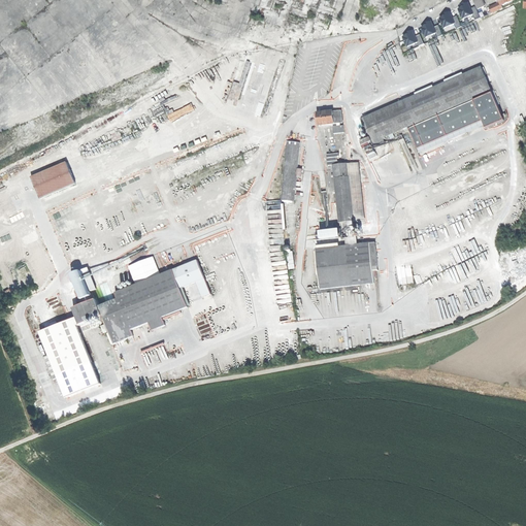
[(489,9),(490,10),(500,5),(499,3),(498,0),(487,5),(489,9)]
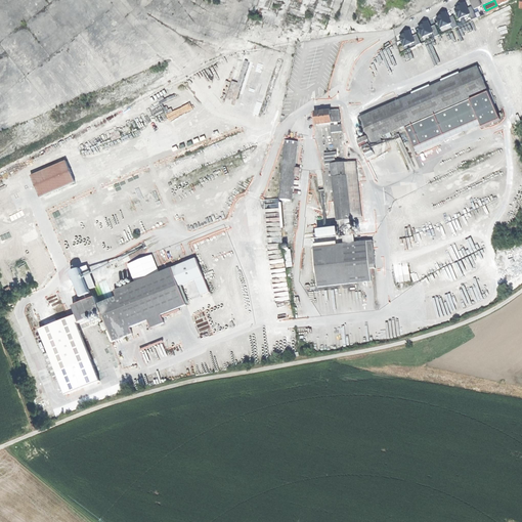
[(475,14),(471,5),(467,7),(465,2),(453,7),(459,18),(469,13),(470,17),(475,14)]
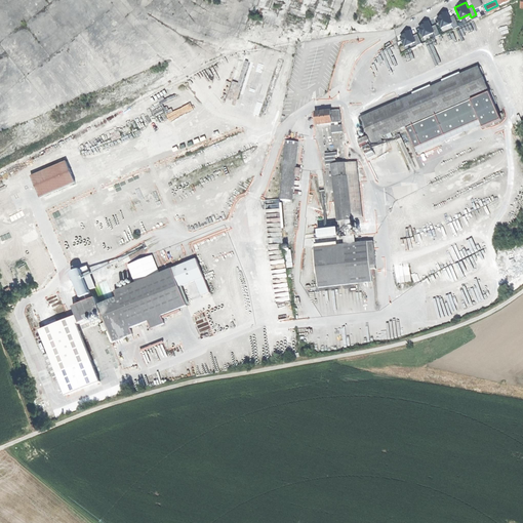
[(458,24),(454,13),(450,15),(448,10),(436,15),(441,27),(451,22),(453,26),(458,24)]
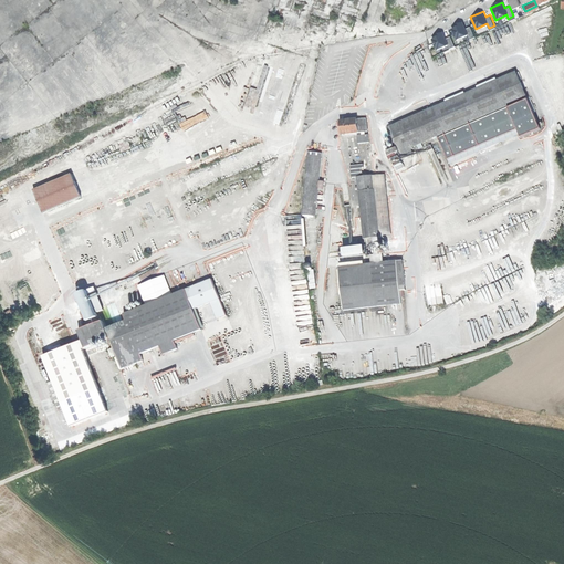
[(474,35),(470,24),(466,27),(463,21),(451,27),(457,39),(468,33),(469,38),(474,35)]
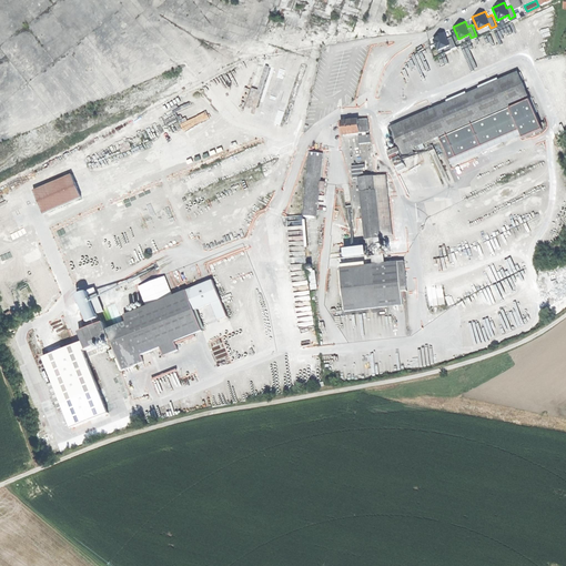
[(456,44),(452,34),(447,36),(445,30),(433,36),(438,48),(450,43),(451,47),(456,44)]
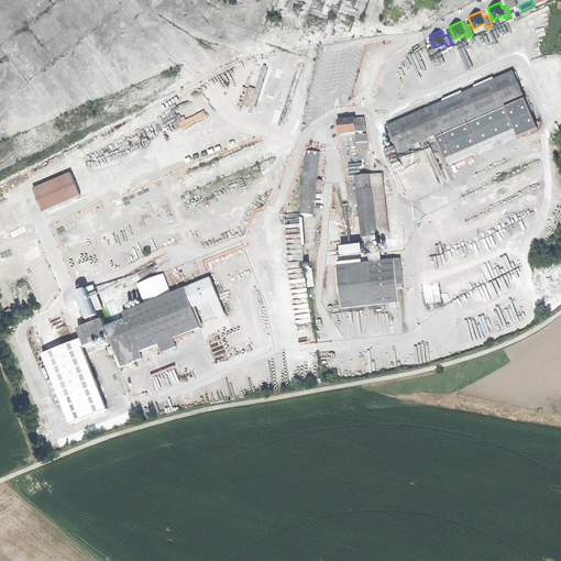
[(432,133),(433,133),(521,95),(510,69),(385,123),(399,156),(410,152),(407,146),(409,145),(408,143),(413,142),(414,144),(418,143),(417,140),(428,134),(429,136),(432,135),(432,133)]
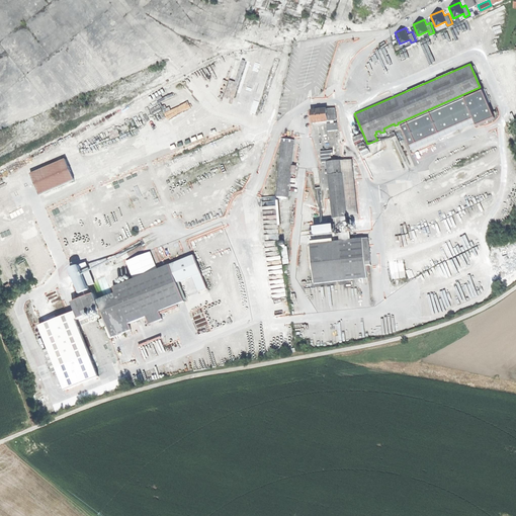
[(480,87),(399,122),(408,144),(471,116),(475,124),(493,116),(480,87)]
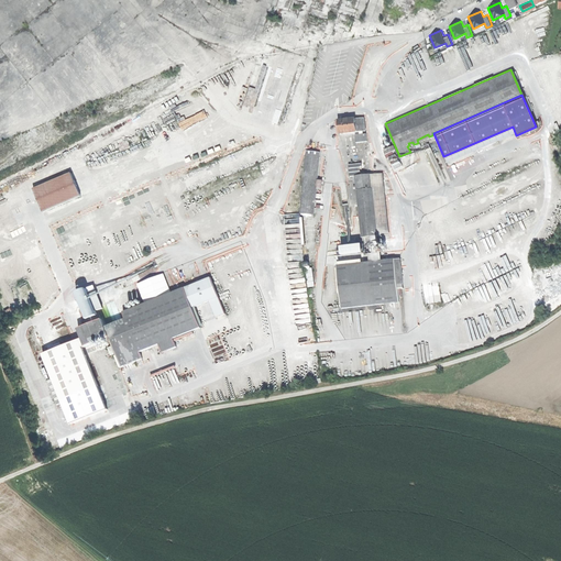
[(362,116),(353,117),(355,130),(364,129),(362,116)]
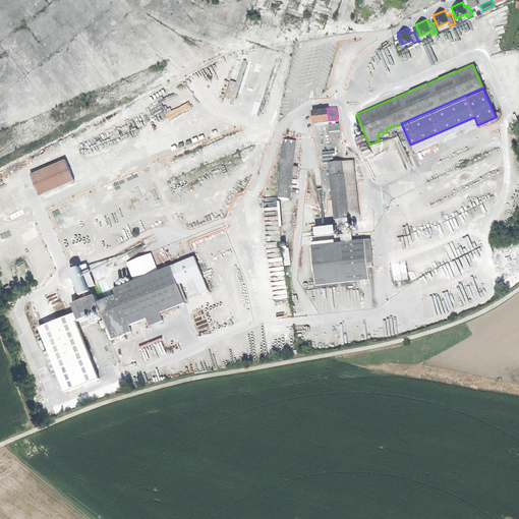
[(319,109),(311,110),(312,122),(329,120),(327,108),(319,109)]
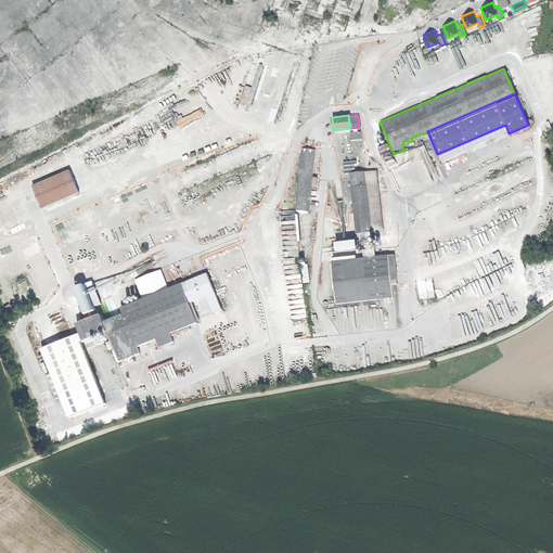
[(294,207),(307,208),(312,152),(299,151),(294,207)]
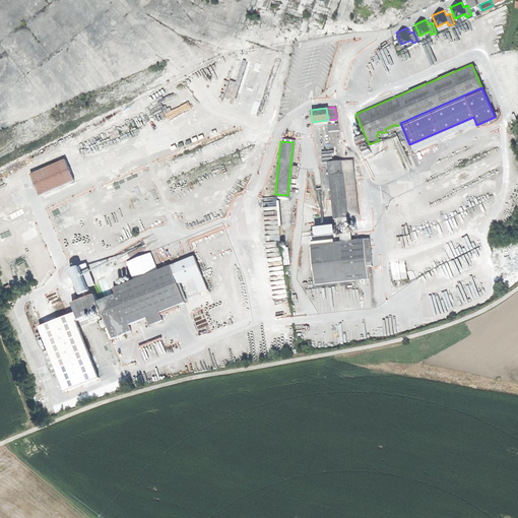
[(321,149),(322,159),(333,158),(332,148),(321,149)]
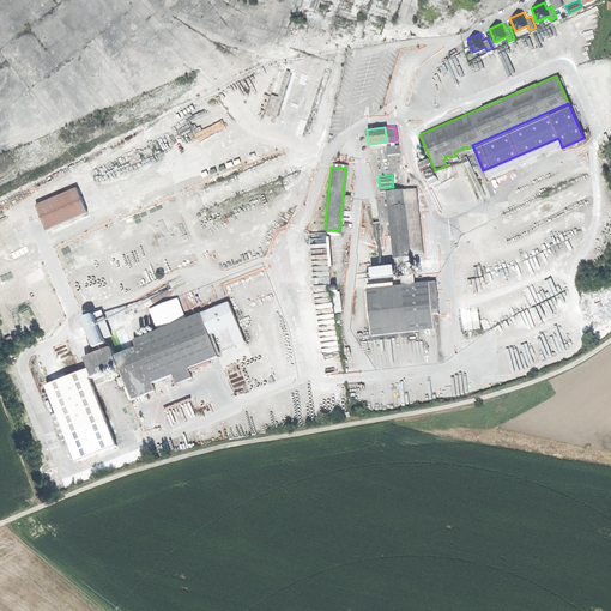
[(413,186),(385,188),(392,255),(397,255),(404,254),(421,253),(413,186)]
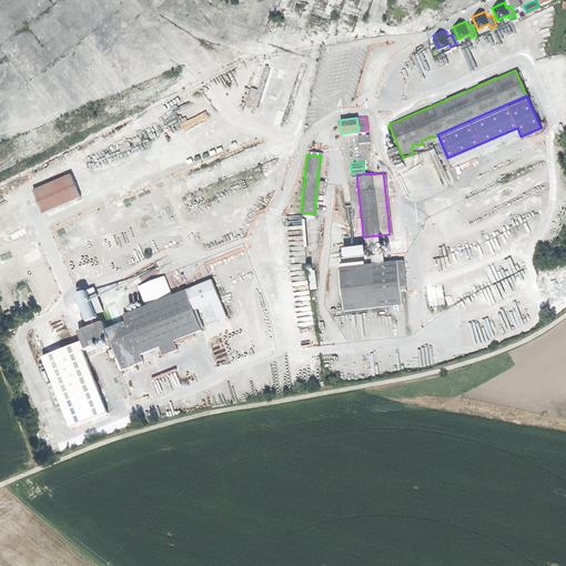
[(31,189),(41,212),(79,195),(70,173),(31,189)]
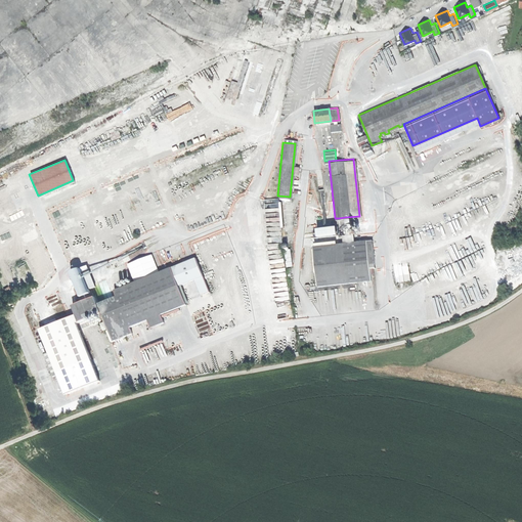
[(330,236),(330,240),(337,240),(337,234),(342,233),(341,226),(318,227),(319,237),(330,236)]
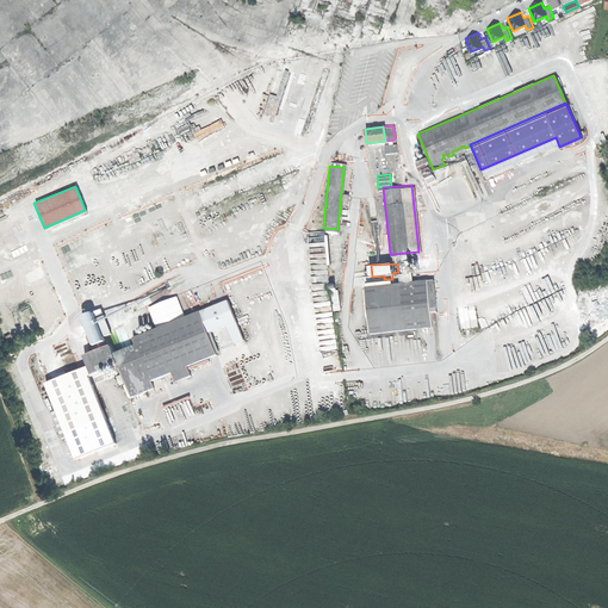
[(364,284),(368,330),(432,323),(429,306),(435,306),(432,275),(364,284)]
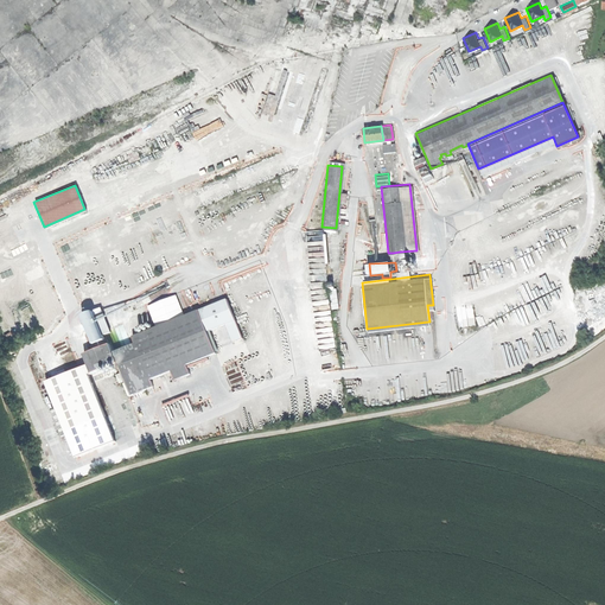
[(330,306),(337,306),(335,286),(332,286),(332,285),(326,286),(330,306)]
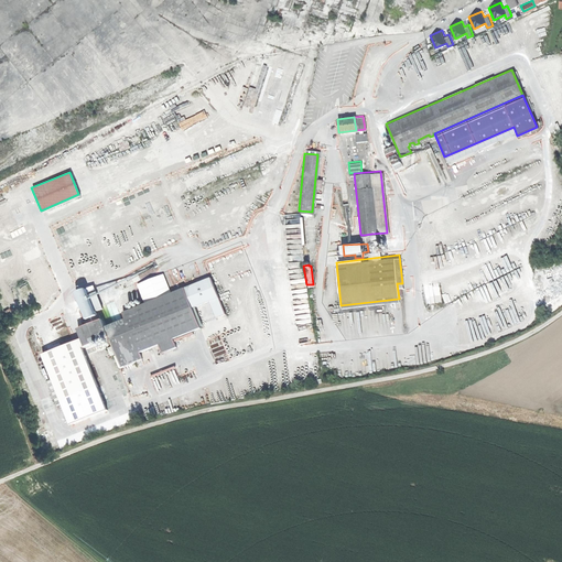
[(209,277),(183,288),(191,307),(208,300),(215,317),(224,313),(209,277)]
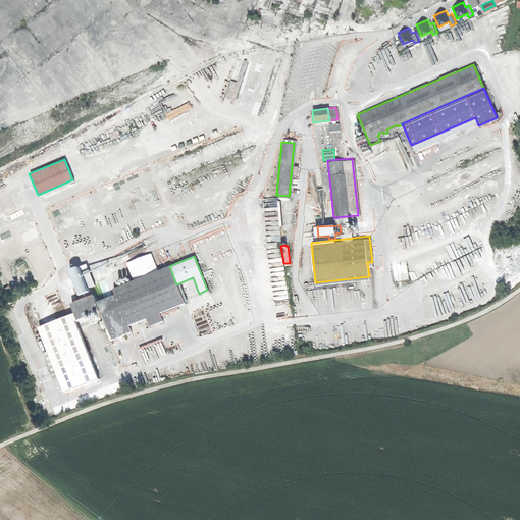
[(394,279),(407,278),(405,262),(395,263),(396,269),(393,269),(394,279)]
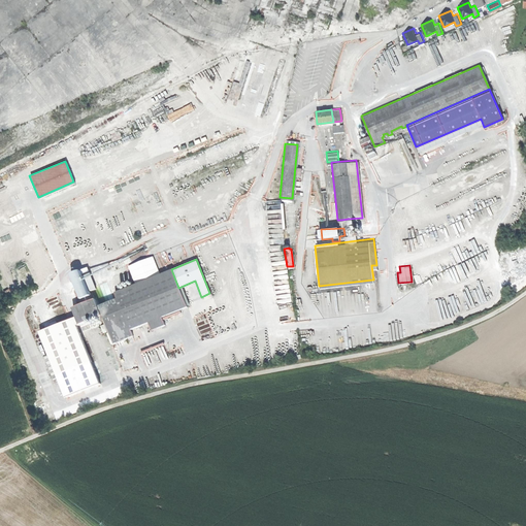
[(101,315),(112,342),(131,335),(129,329),(148,322),(151,329),(164,324),(161,317),(186,306),(178,288),(171,269),(113,292),(116,298),(97,305),(101,315)]
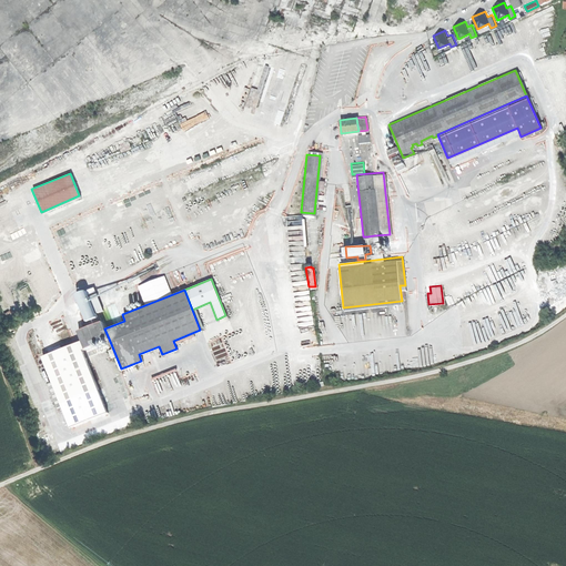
[(84,349),(109,339),(104,329),(102,321),(78,331),(81,340),(84,349)]
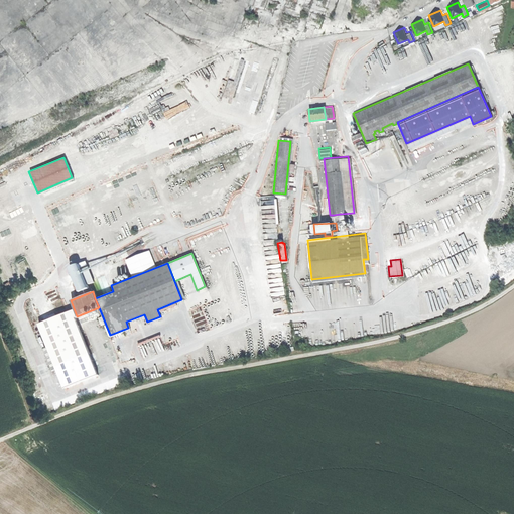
[(48,318),(37,324),(54,366),(88,353),(74,317),(77,316),(74,308),(54,316),(48,318)]
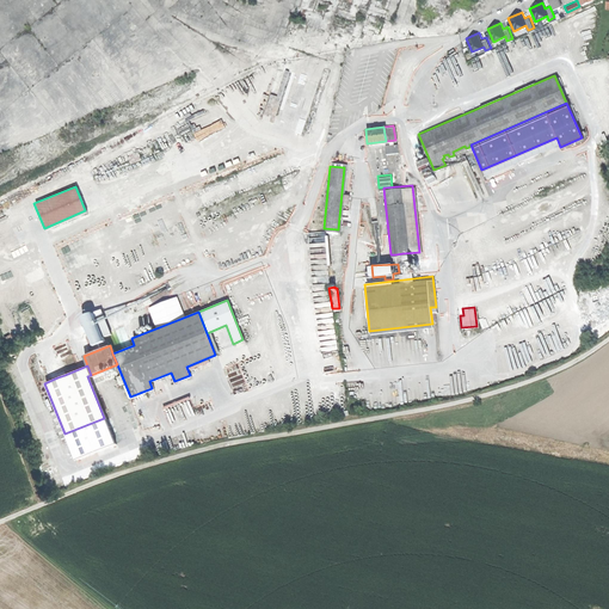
[(115,443),(104,418),(65,434),(74,459),(115,443)]
